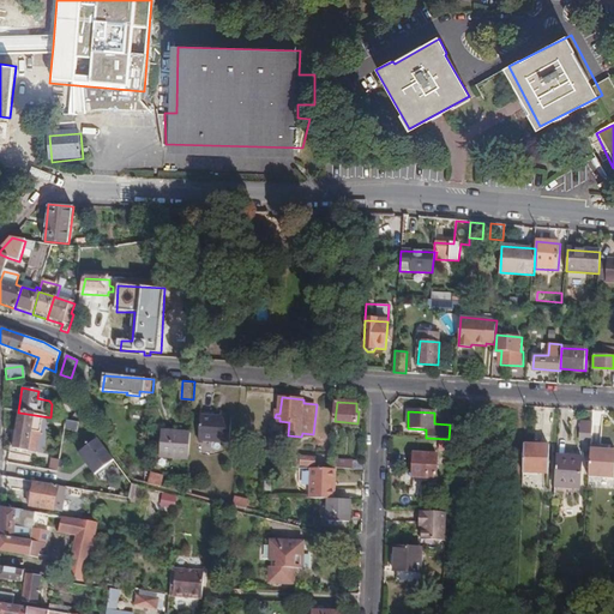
[(19,413),(18,413),(12,450),(36,453),(40,431),(32,431),(35,415),(19,413)]
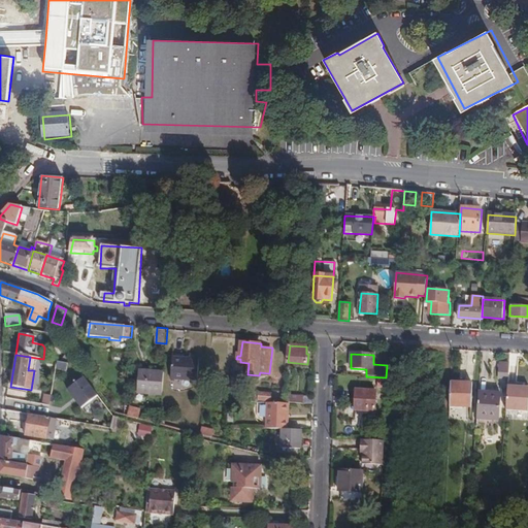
[(200,356),(191,355),(190,360),(185,359),(185,358),(173,357),(171,377),(198,381),(200,356)]
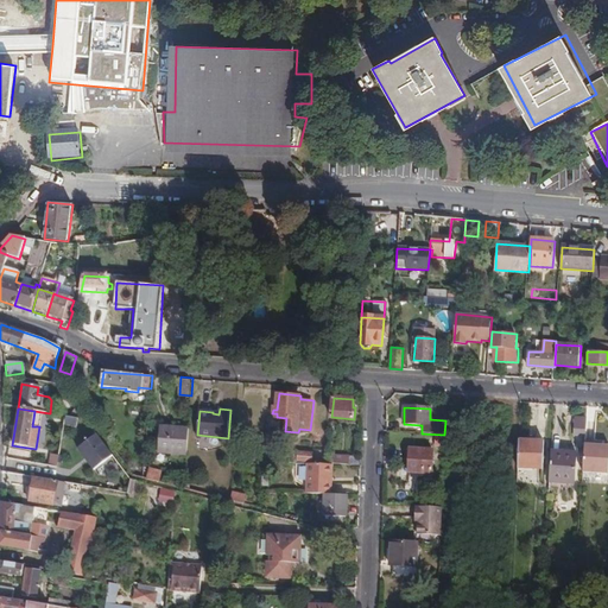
[(64,425),(76,426),(77,417),(65,416),(64,425)]
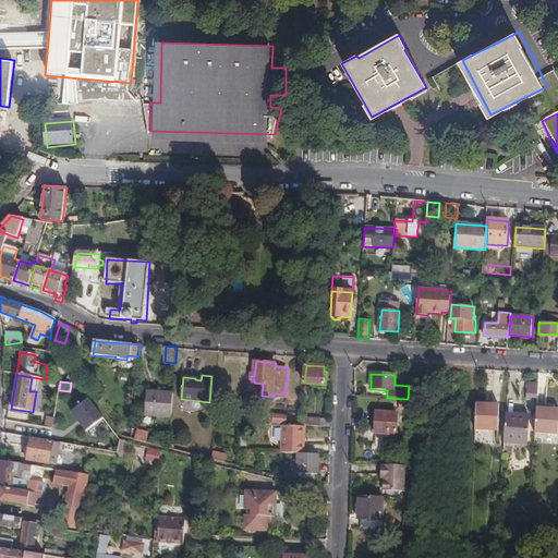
[(537,400),(537,385),(529,384),(528,399),(537,400)]
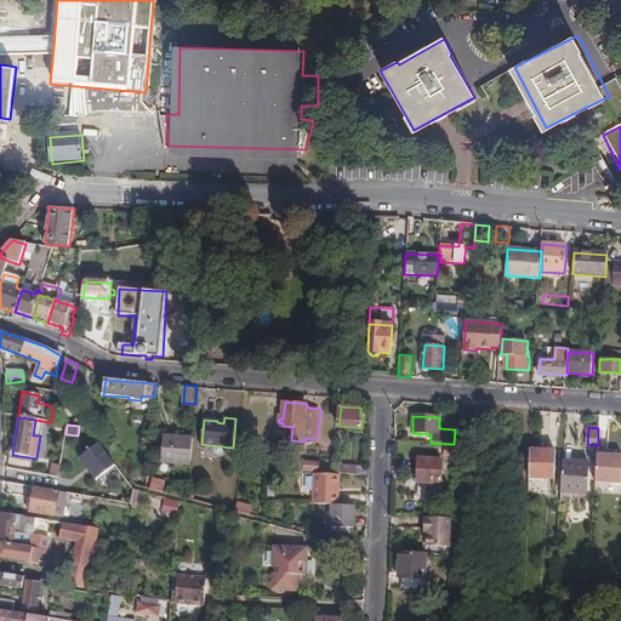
[(163,455),(192,457),(193,432),(165,428),(163,455)]
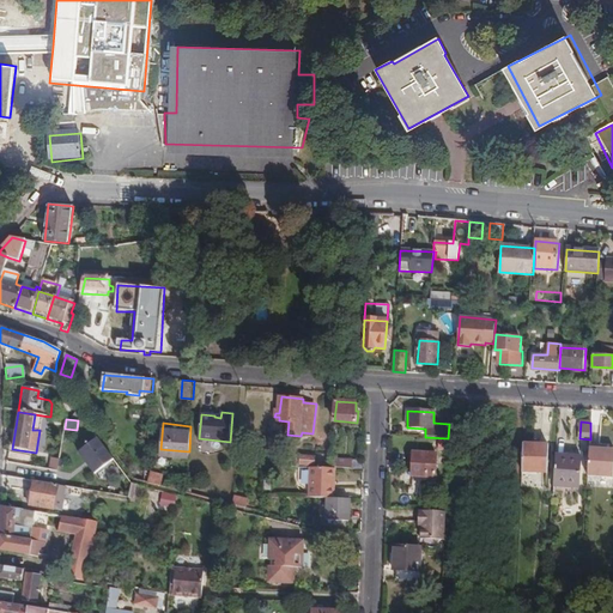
[(78,453),(92,473),(111,459),(96,438),(78,453)]
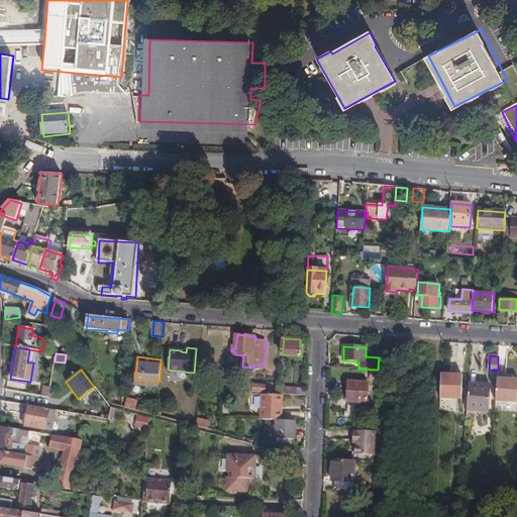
[(447,376),(440,376),(439,399),(460,399),(461,377),(454,376),(447,376)]
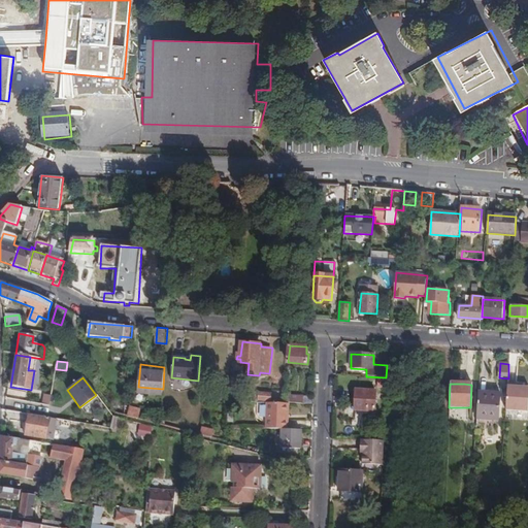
[(507,384),(505,410),(527,411),(527,404),(527,388),(525,388),(516,387),(517,385),(507,384)]
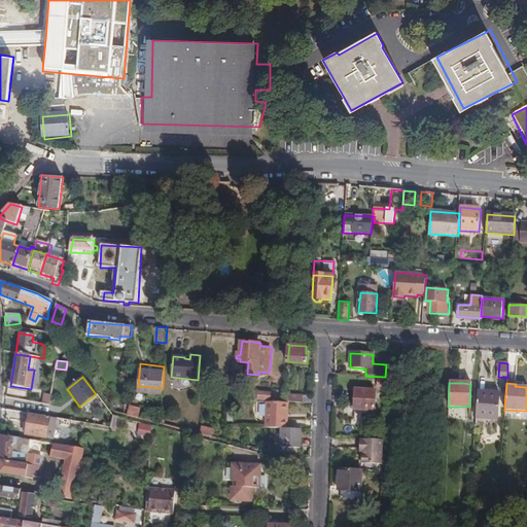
[(376,391),(355,389),(354,410),(374,411),(376,391)]
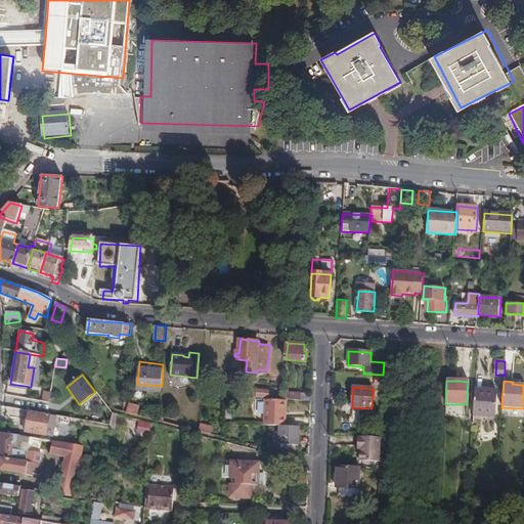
[(497,391),(474,389),(473,416),(494,418),(497,391)]
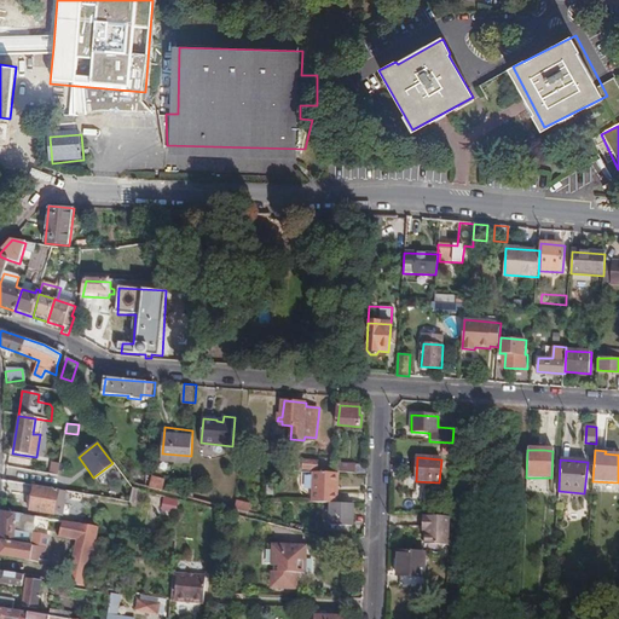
[(305,464),(305,470),(319,472),(320,462),(305,461),(305,464)]
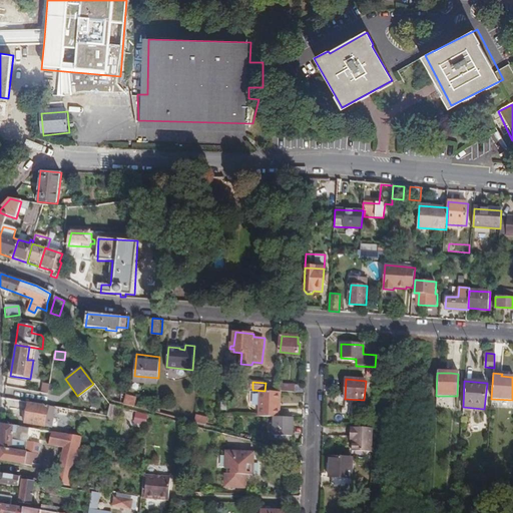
[(282,385),(281,393),(293,393),(294,386),(282,385)]
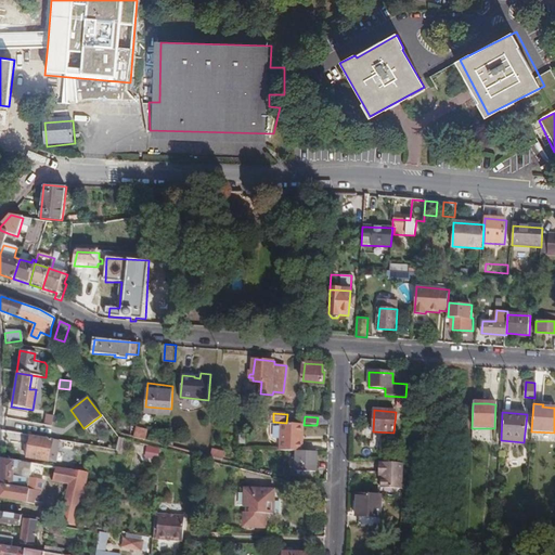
[(304,425),(297,424),(281,424),(279,451),(297,451),(301,452),(304,425)]
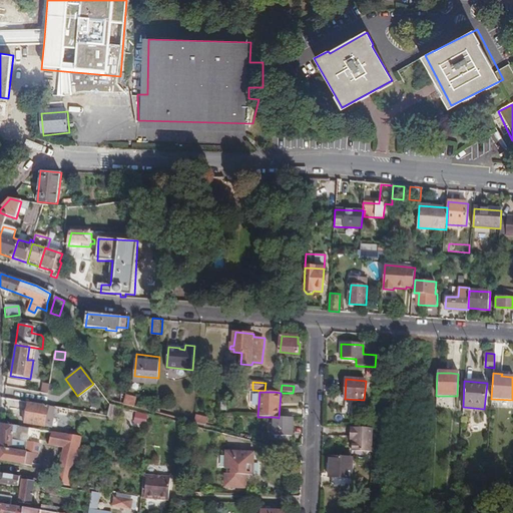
[(124,405),(133,408),(136,399),(126,395),(124,405)]
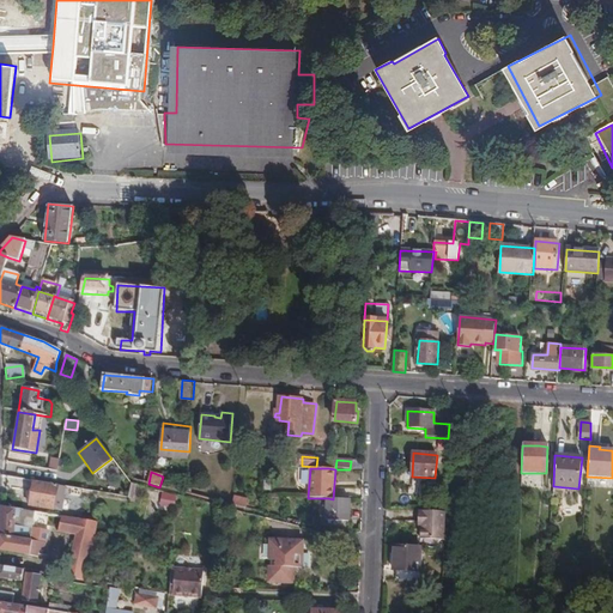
[(65,486),(64,486),(35,481),(34,495),(30,493),(29,496),(26,499),(28,503),(31,504),(31,505),(61,511),(65,486)]
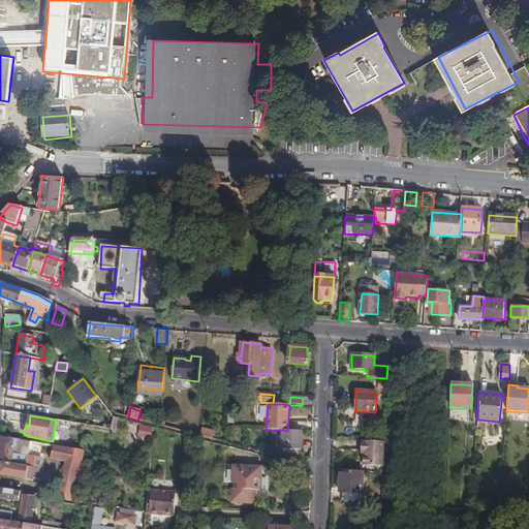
[(142,440),(151,441),(151,427),(143,425),(142,440)]
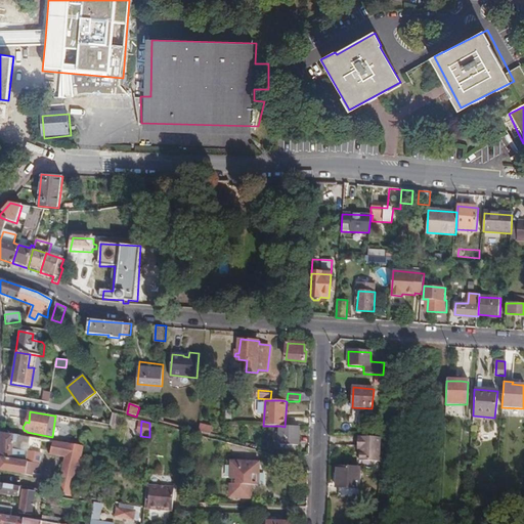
[(201,425),(199,432),(210,435),(212,428),(201,425)]
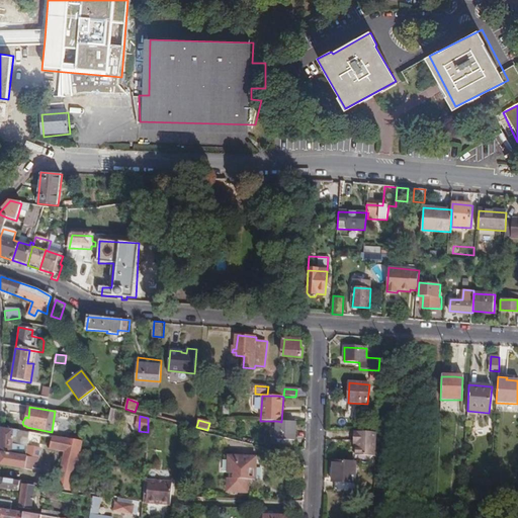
[(296,422),(281,422),(277,421),(276,440),(295,441),(296,422)]
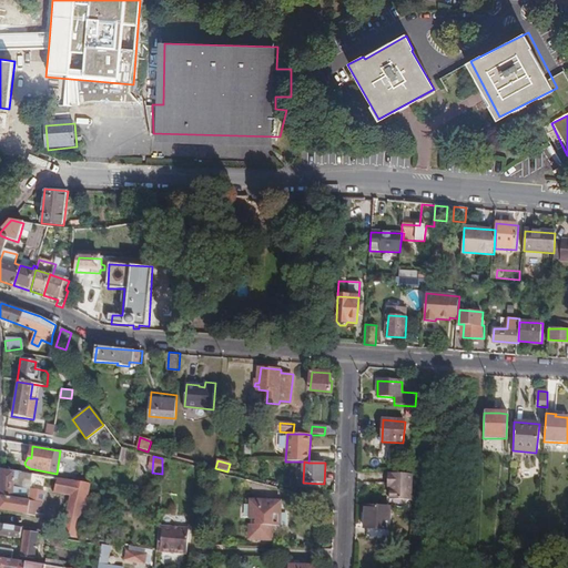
[(0,496),(29,501),(33,475),(1,470),(0,489),(0,496)]
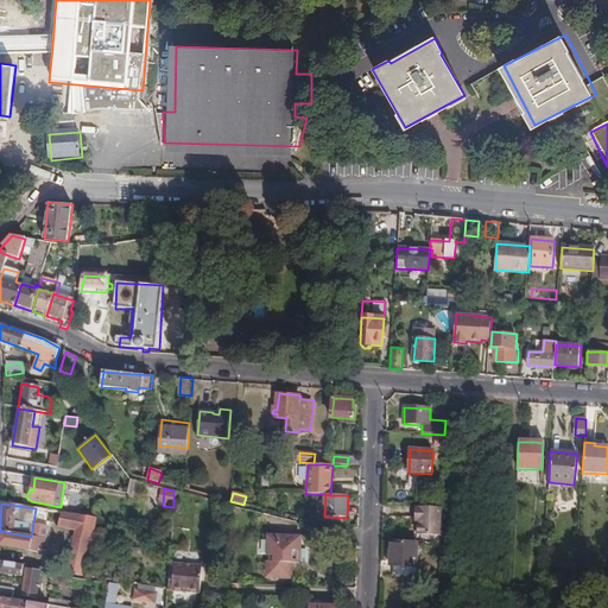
[(442,508),(415,507),(415,517),(417,518),(417,523),(417,536),(441,536),(442,508)]
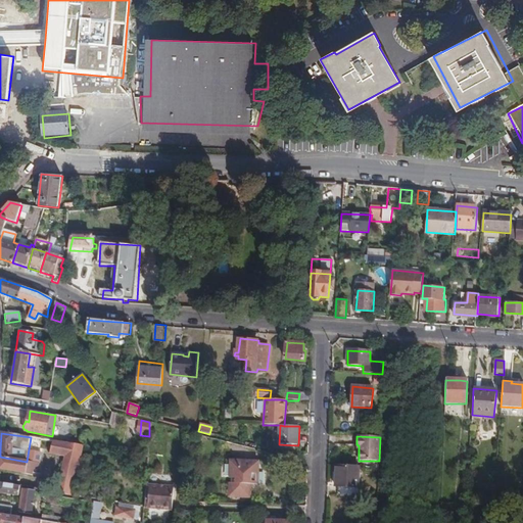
[(81,445),(50,440),(48,440),(47,449),(50,450),(50,454),(66,457),(63,479),(76,481),(78,471),(82,472),(82,467),(78,467),(81,445)]
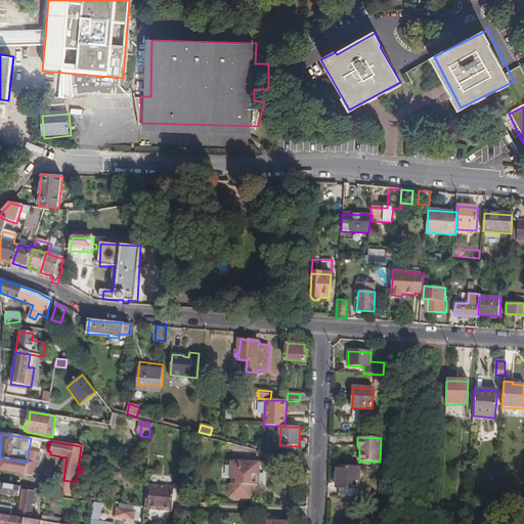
[(27,463),(0,457),(0,471),(34,477),(36,465),(33,464),(27,463)]
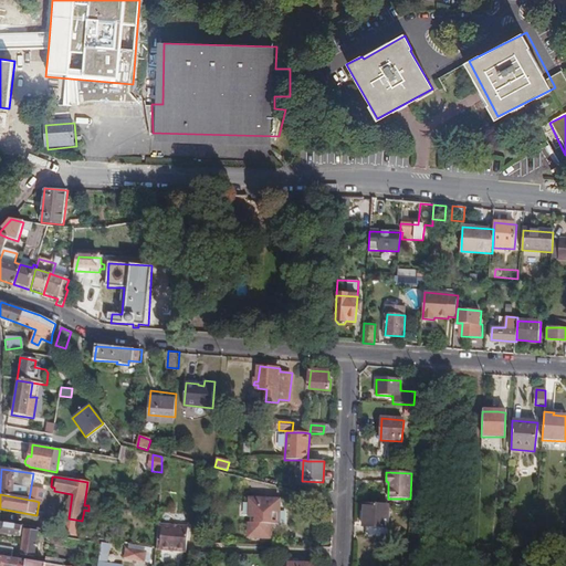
[(280,500),(263,500),(263,503),(249,503),(248,519),(250,519),(250,523),(248,523),(247,538),(257,538),(258,540),(271,540),(272,528),(270,528),(270,525),(279,525),(280,500)]
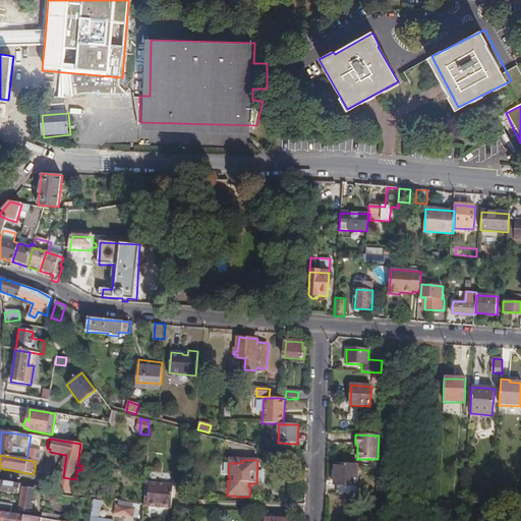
[(357,464),(335,463),(334,483),(337,483),(337,491),(358,493),(358,484),(357,484),(357,464)]
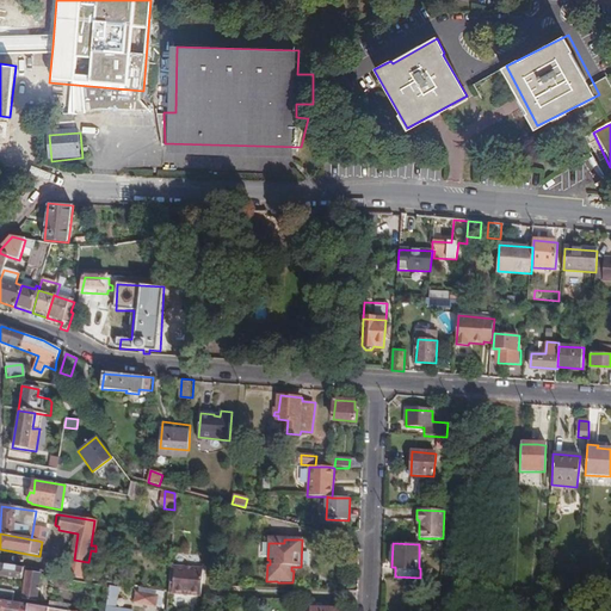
[(87,568),(88,562),(74,560),(72,569),(71,576),(85,579),(87,568)]
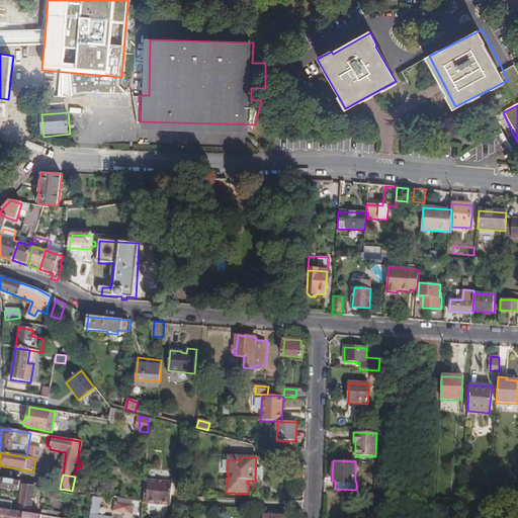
[(0,488),(18,491),(20,482),(0,479),(0,488)]
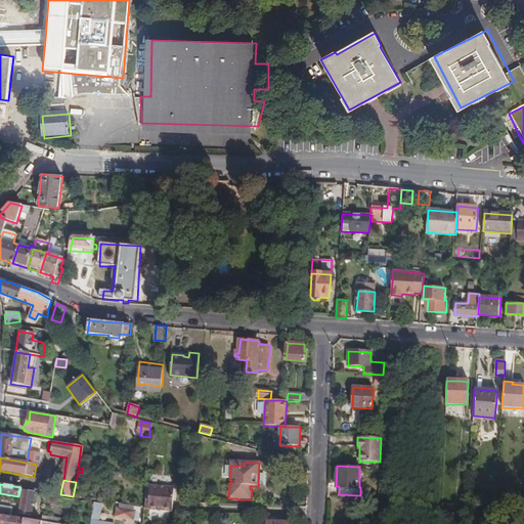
[(174,489),(145,486),(144,507),(144,509),(172,511),(174,489)]
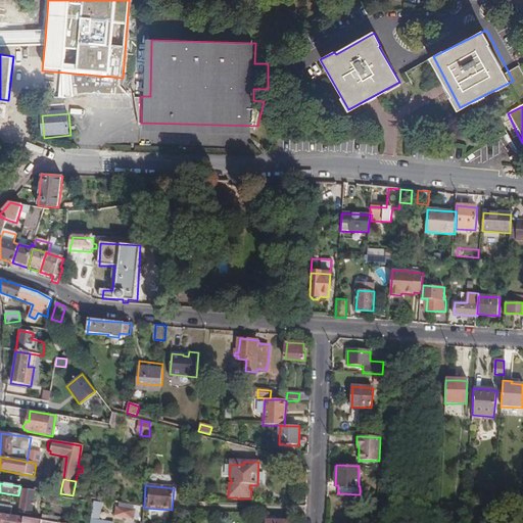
[(79,497),(80,495),(81,487),(75,486),(73,495),(79,497)]
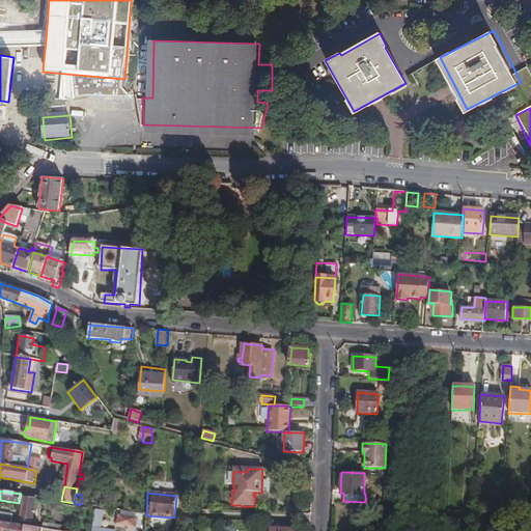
[(34,511),(35,501),(35,497),(23,496),(21,507),(19,521),(38,524),(39,512),(34,511)]
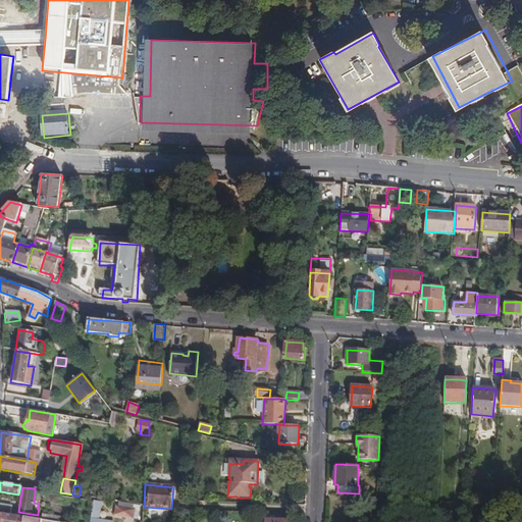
[(114,521),(115,521),(97,518),(98,503),(94,502),(91,521),(114,521)]
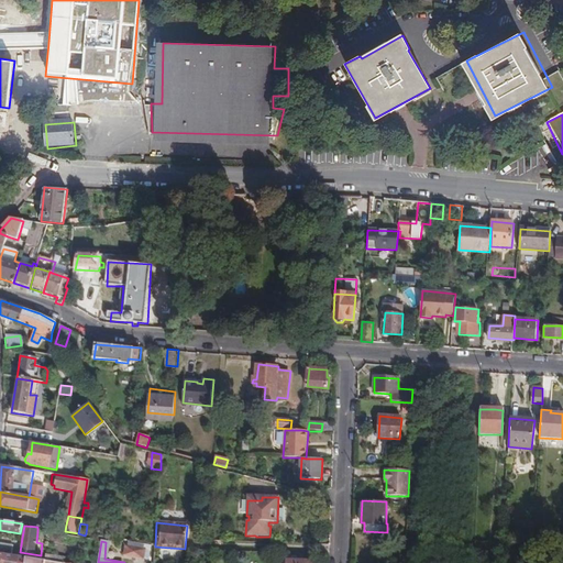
[(474,551),(500,553),(500,543),(474,541),(474,551)]
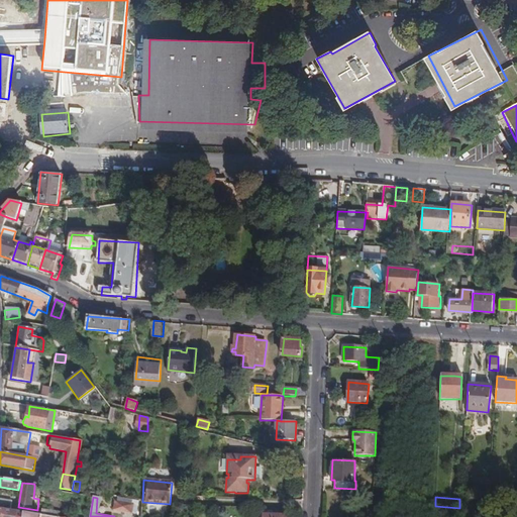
[(132,503),(116,501),(115,509),(130,511),(132,503)]
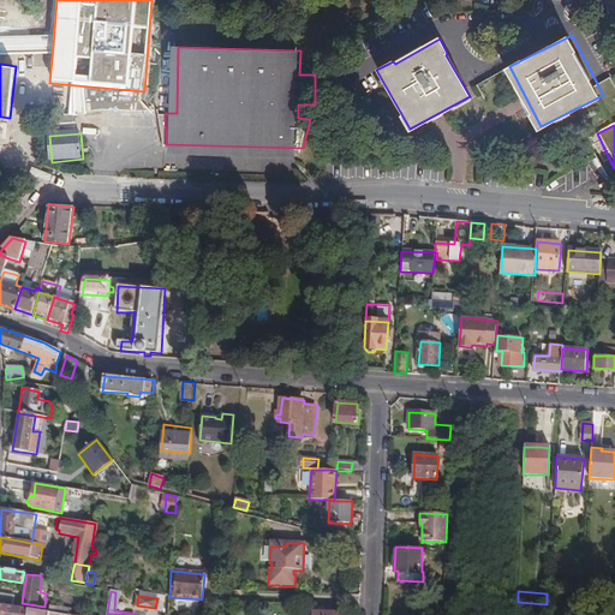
[(0,604),(0,614),(63,614),(7,607),(0,604)]
